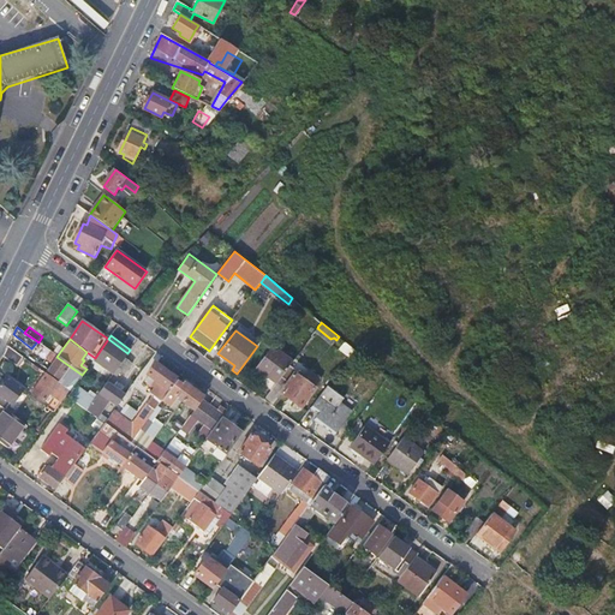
[(94,359),(113,372),(125,357),(127,353),(108,339),(94,359)]
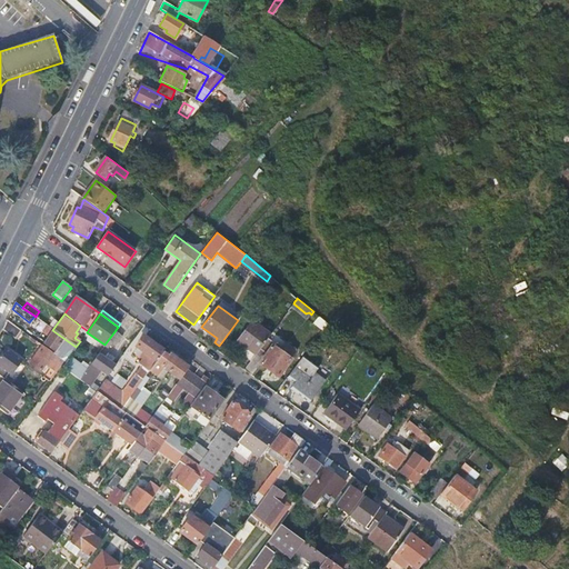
[(322,329),(327,322),(320,317),(315,323),(322,329)]
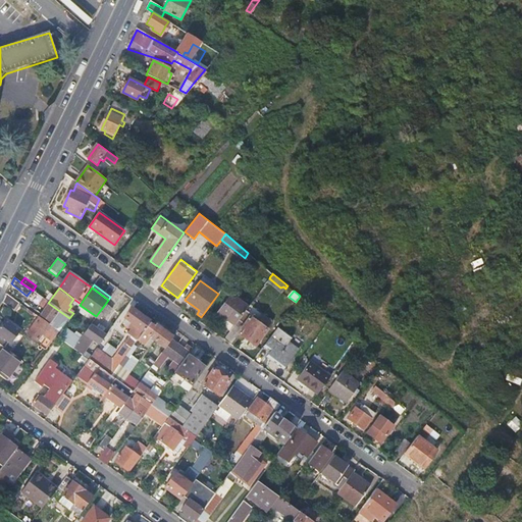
[(48,303),(53,296),(49,293),(45,300),(48,303)]
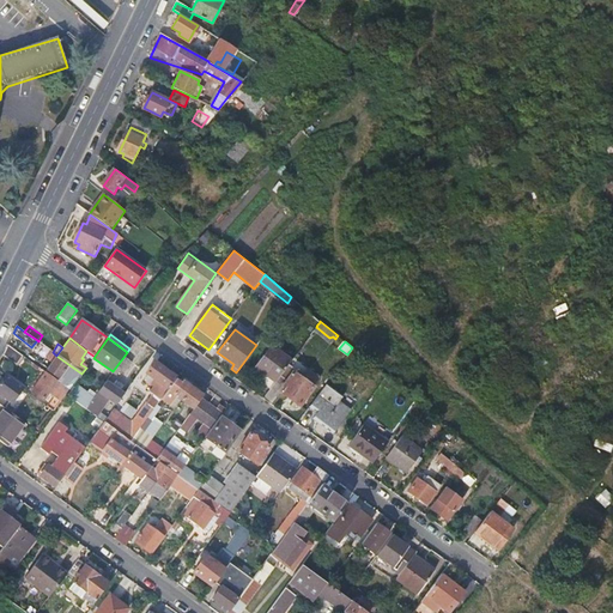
[(7,345),(4,354),(18,365),(24,357),(7,345)]
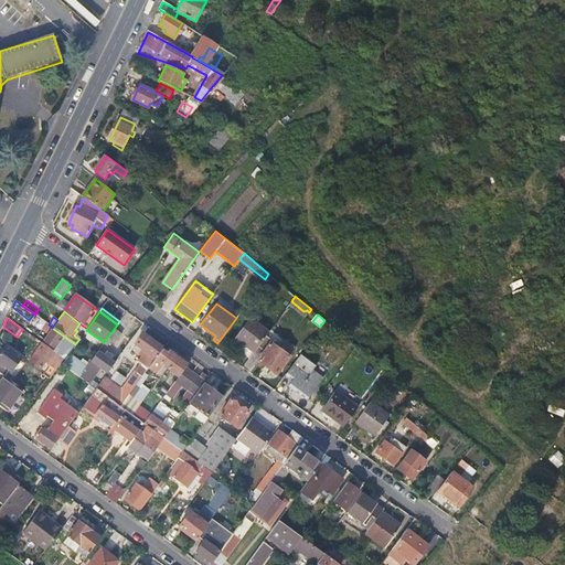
[(255,351),(266,336),(269,331),(251,318),(236,338),(255,351)]
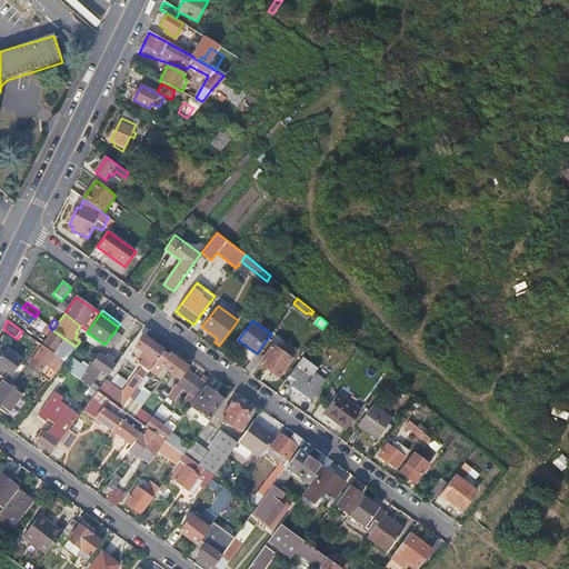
[(66,355),(68,357),(76,347),(52,330),(49,327),(46,331),(50,335),(45,343),(55,351),(61,342),(68,347),(67,350),(68,351),(66,355)]
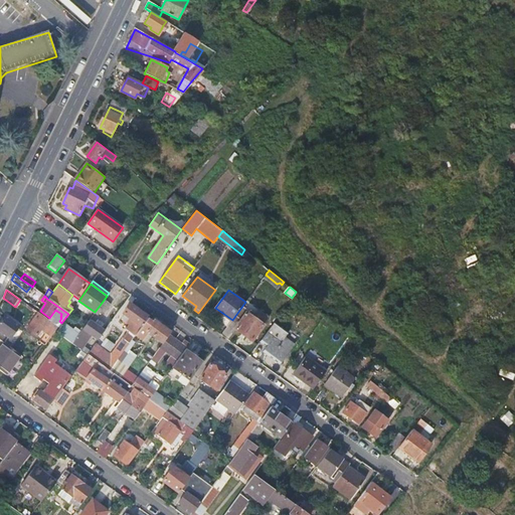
[(105,299),(95,312),(98,314),(102,310),(105,312),(111,304),(105,299)]
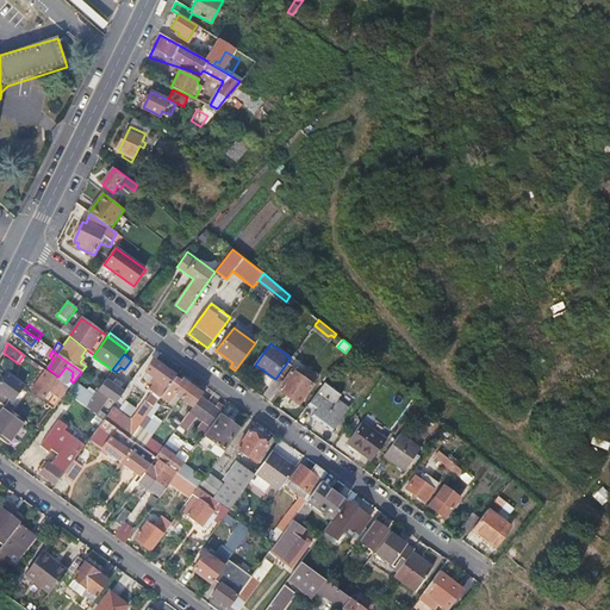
[(130,437),(147,415),(161,396),(175,375),(176,374),(154,360),(147,371),(154,377),(151,381),(154,384),(150,388),(154,392),(124,434),(130,437)]
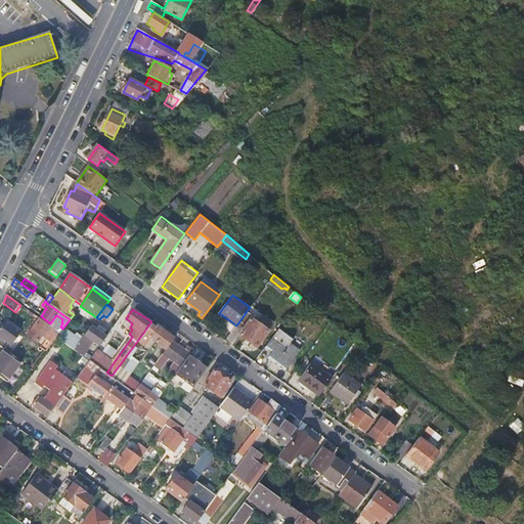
[(225,340),(231,345),(239,334),(256,346),(268,330),(257,321),(259,319),(247,311),(236,325),(225,340)]
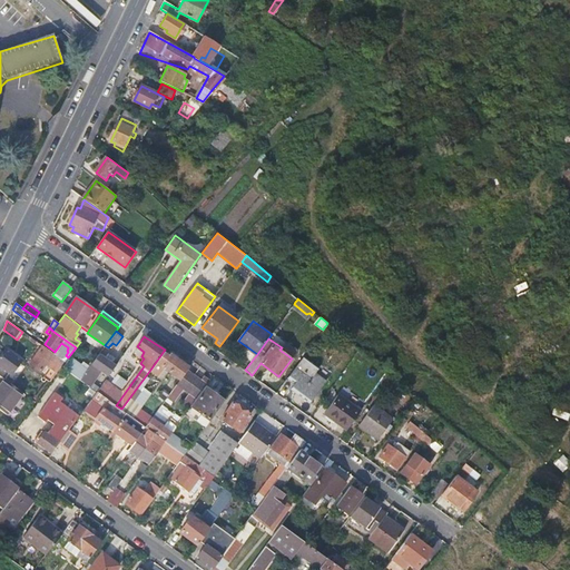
[(45,379),(50,382),(58,371),(65,362),(43,347),(31,366),(41,374),(47,366),(51,370),(45,379)]
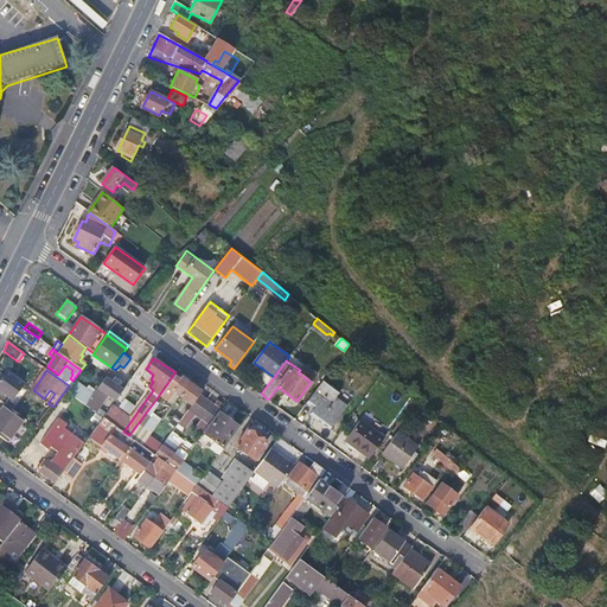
[(174,391),(191,403),(199,393),(200,390),(190,382),(192,379),(183,372),(179,377),(174,374),(160,394),(168,400),(174,391)]
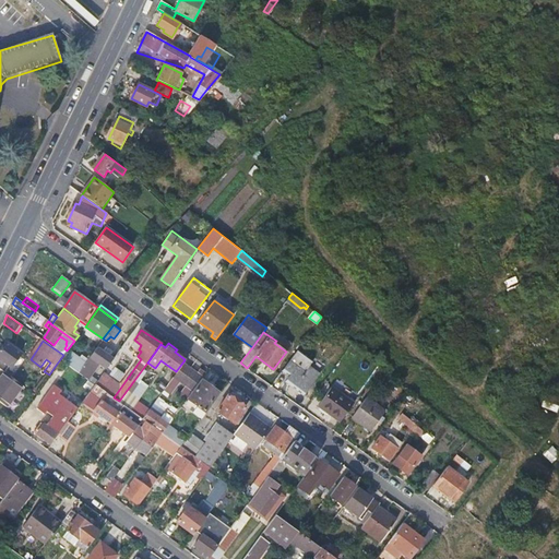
[(0,368),(4,372),(9,367),(11,368),(21,355),(6,344),(0,351),(0,368)]
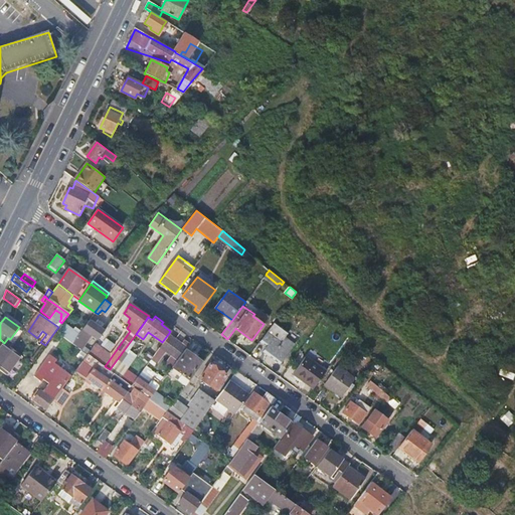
[(72,342),(88,353),(90,350),(83,345),(91,334),(98,339),(105,330),(101,327),(104,323),(100,320),(97,324),(90,319),(77,335),(72,342)]
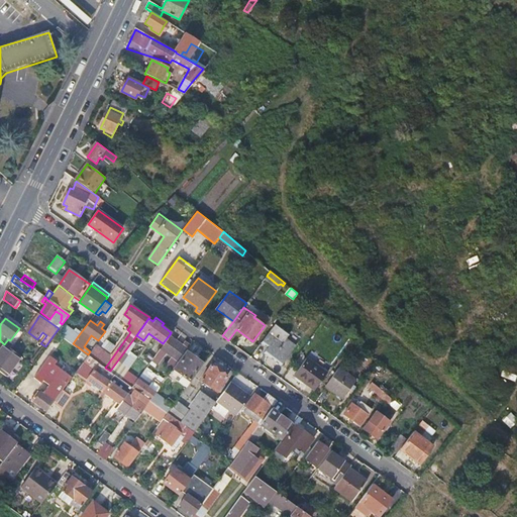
[(275,323),(261,342),(268,347),(271,349),(267,354),(281,366),(295,345),(286,338),(289,333),(275,323)]
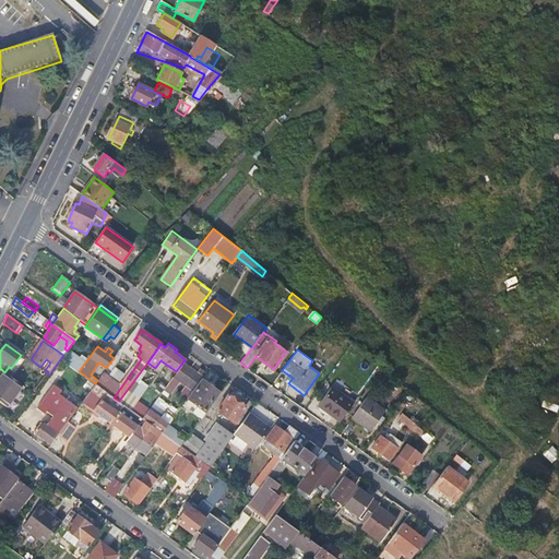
[(61,359),(79,371),(84,364),(68,351),(61,359)]
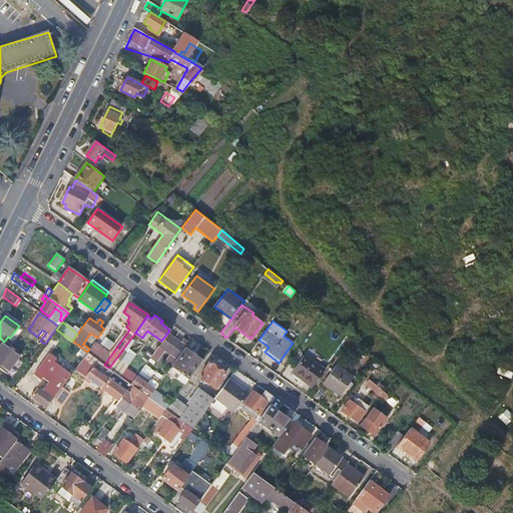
[(161,341),(159,344),(165,349),(174,337),(168,332),(161,341)]
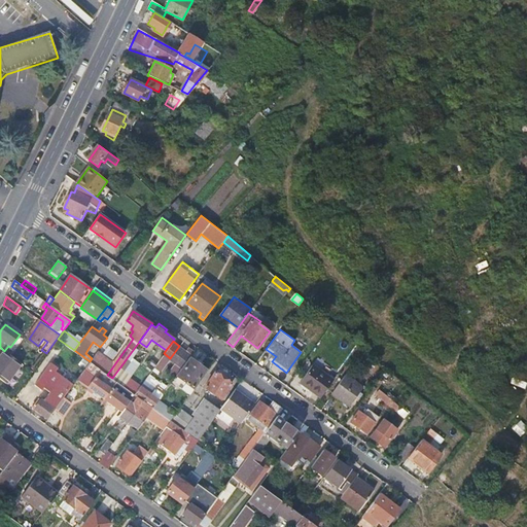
[(182,366),(189,356),(191,354),(179,346),(170,358),(182,366)]
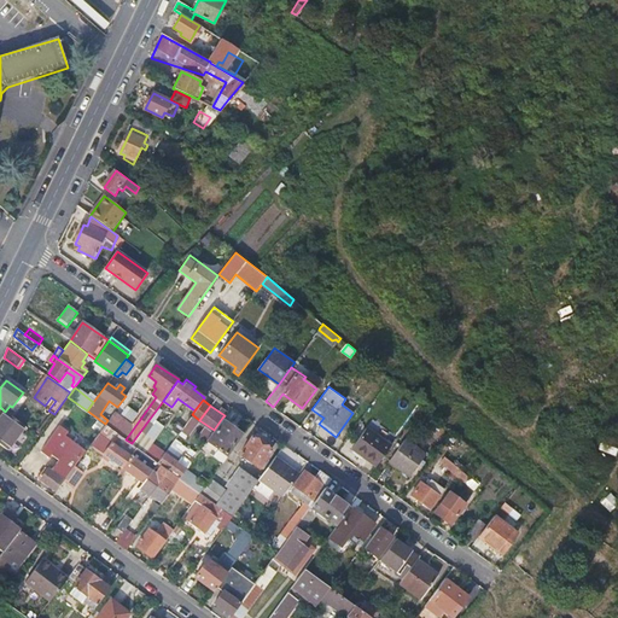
[(0,444),(9,452),(25,427),(5,412),(5,413),(0,420),(0,444)]
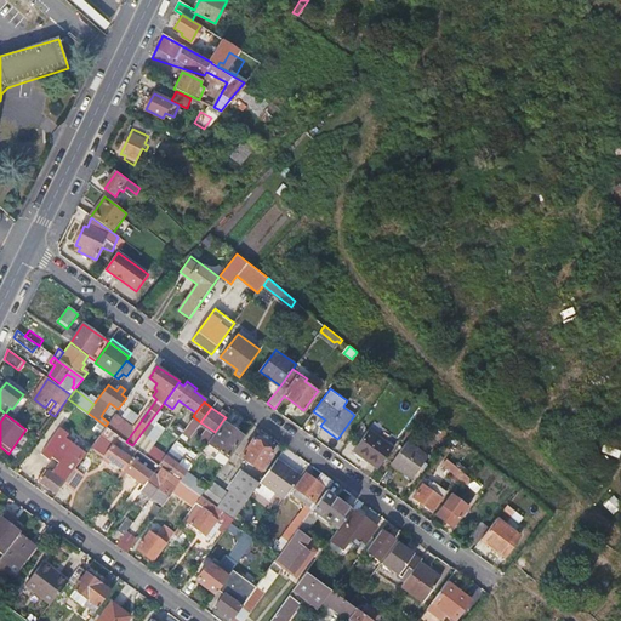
[(108,422),(106,426),(121,438),(130,426),(114,414),(108,422)]
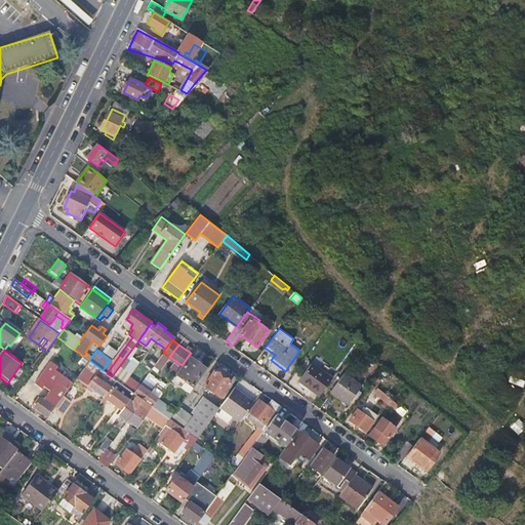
[(175,373),(194,387),(207,368),(200,364),(202,362),(197,358),(195,360),(189,355),(182,365),(175,373)]
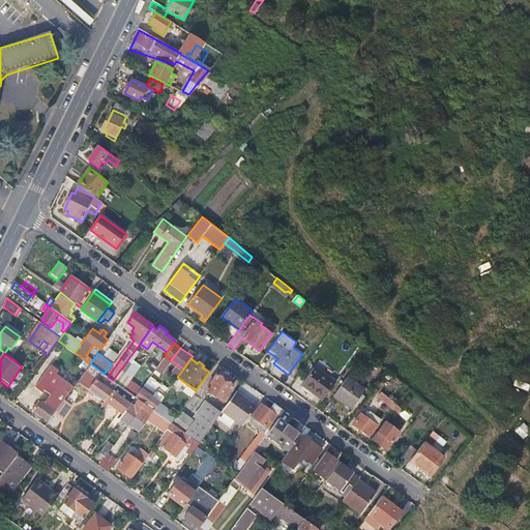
[(113,380),(117,383),(123,375),(122,373),(127,366),(128,367),(131,362),(127,360),(113,380)]
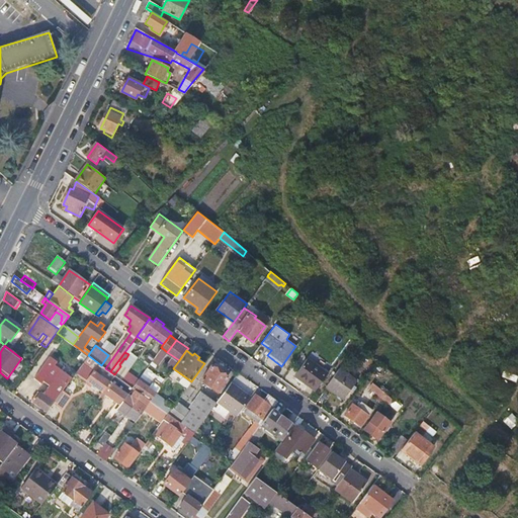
[(313,362),(316,357),(310,353),(306,358),(313,362)]
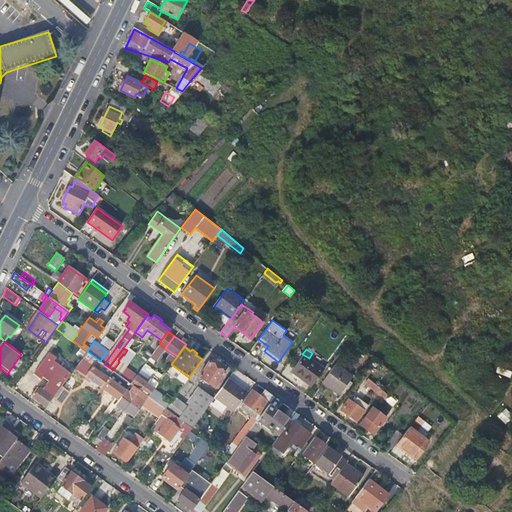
[(101,387),(113,370),(109,367),(104,364),(100,361),(87,351),(75,367),(101,387)]
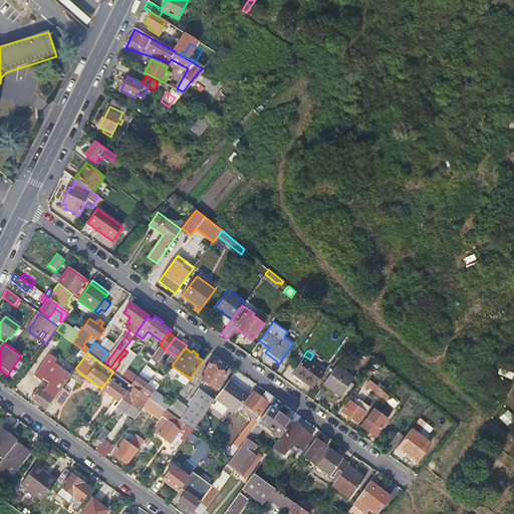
[(49,353),(34,374),(41,380),(43,377),(50,383),(44,393),(40,390),(34,399),(47,409),(53,401),(61,389),(71,374),(54,362),(56,358),(49,353)]
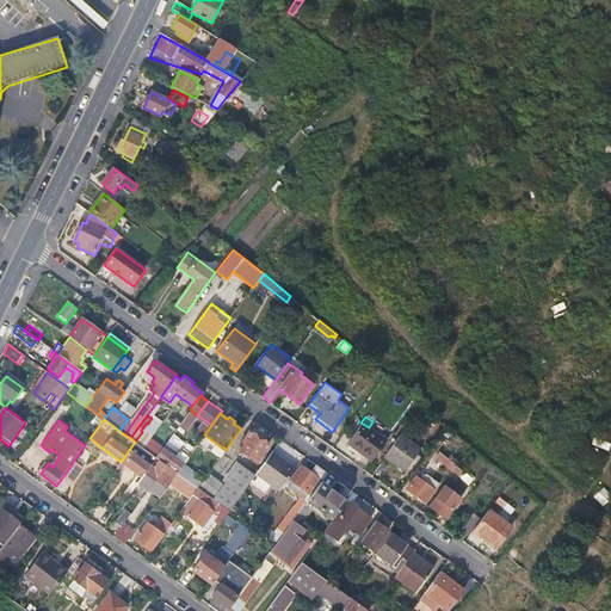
[(360,449),(372,458),(386,440),(380,436),(384,430),(372,421),(369,427),(360,423),(346,443),(358,451),(360,449)]
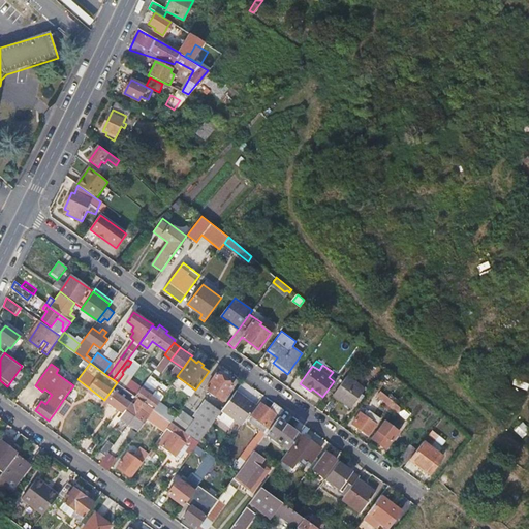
[(232,385),(216,373),(206,389),(221,400),(232,385)]
